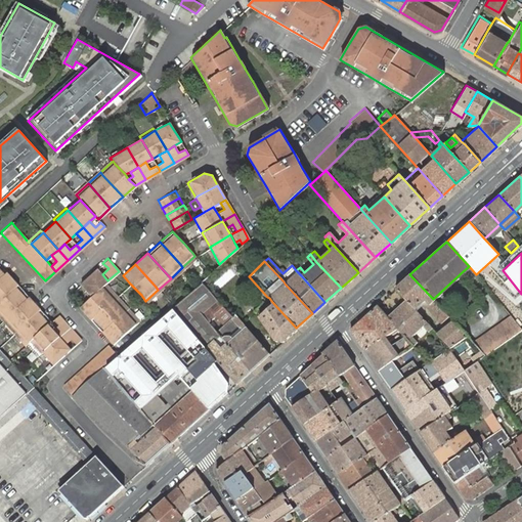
[(101,287),(104,284),(107,280),(102,274),(96,268),(80,284),(91,296),(101,287)]
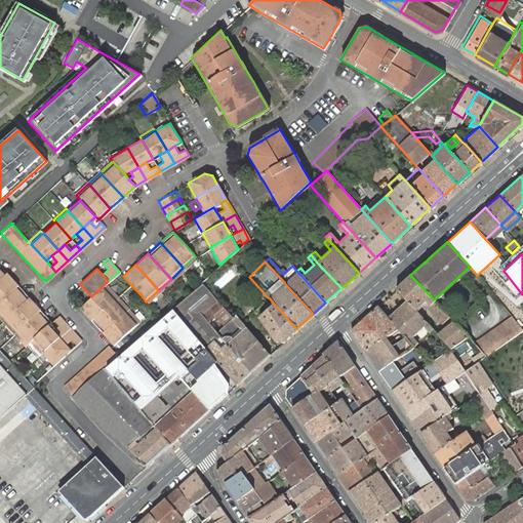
[(6,272),(3,274),(0,277),(0,299),(16,284),(6,272)]
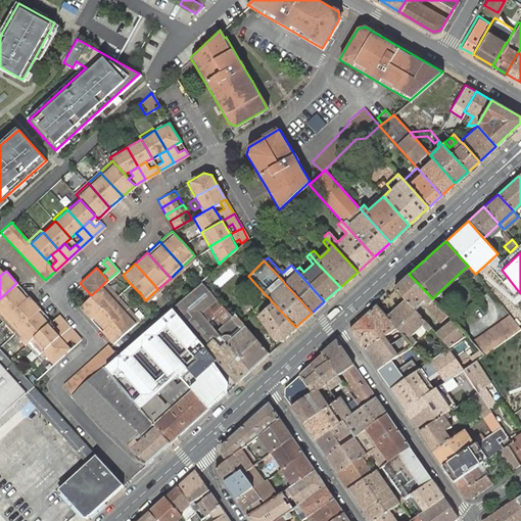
[(432,298),(409,274),(401,281),(393,288),(405,299),(413,309),(421,301),(439,321),(446,315),(432,298)]
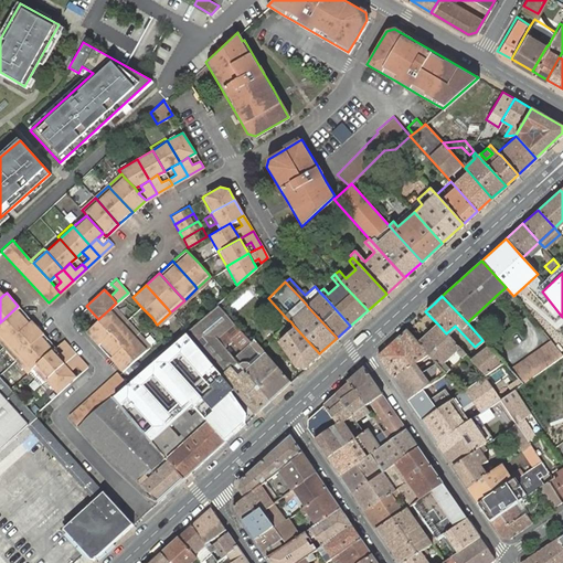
[(201,319),(187,330),(186,332),(202,353),(221,375),(253,414),(268,400),(244,370),(238,364),(236,361),(232,357),(223,347),(215,336),(232,321),(218,305),(214,307),(201,319)]
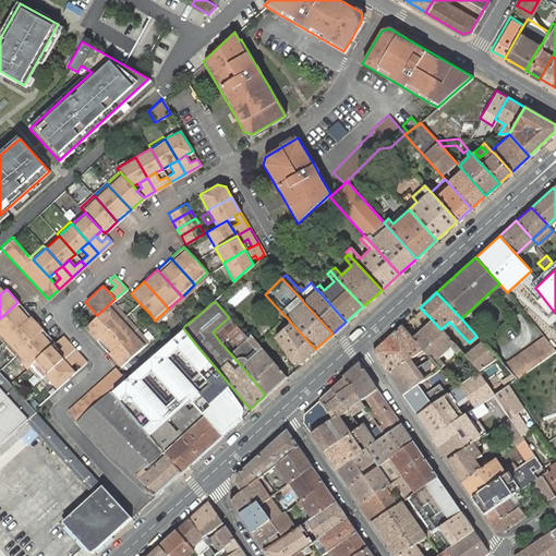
[(29,315),(17,302),(0,318),(0,336),(3,340),(7,337),(29,315)]
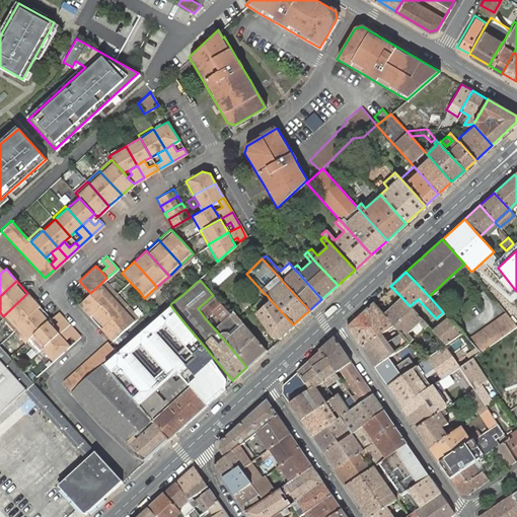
[(112,296),(115,293),(103,281),(100,284),(90,293),(78,304),(89,316),(112,296)]
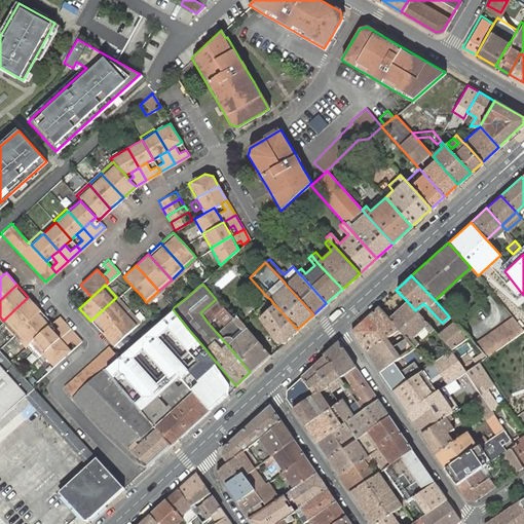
[(39,309),(28,297),(6,317),(3,321),(14,333),(17,330),(39,309)]
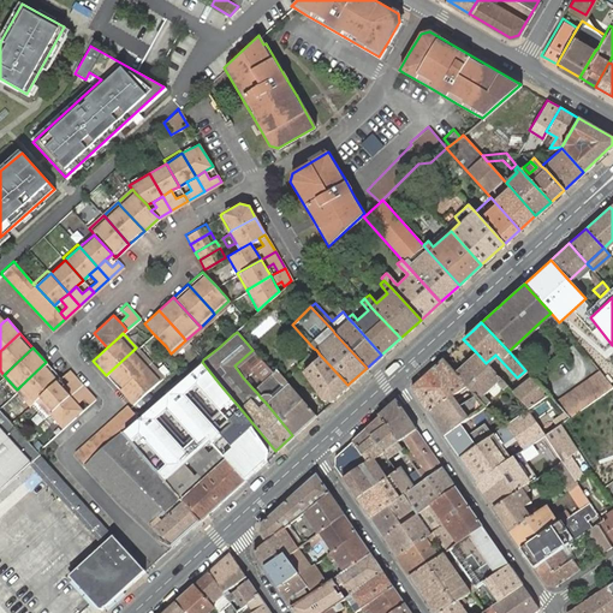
[(146,365),(149,362),(136,347),(132,351),(106,375),(119,390),(146,365)]
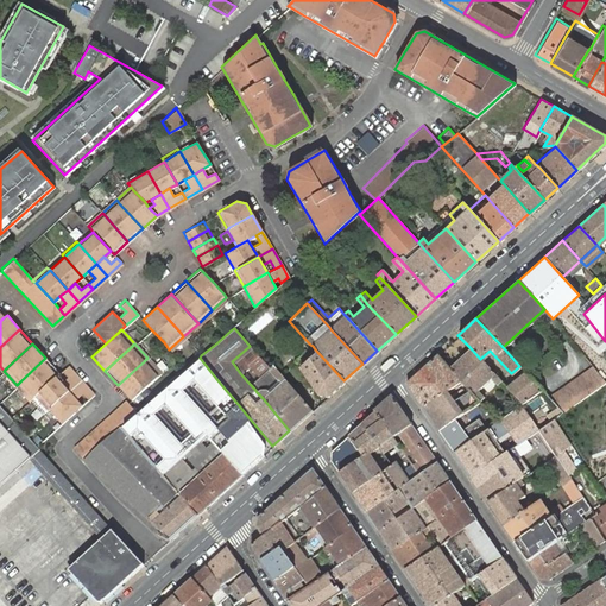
[(269,366),(250,346),(232,361),(240,373),(250,365),(259,374),(269,366)]
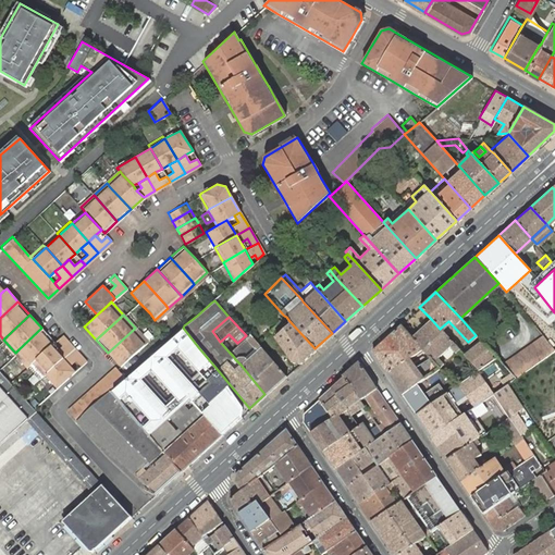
[(438,366),(438,367),(442,364),(436,357),(448,346),(454,353),(458,348),(445,334),(440,329),(431,319),(430,319),(422,325),(417,331),(411,336),(410,336),(421,348),(438,366)]
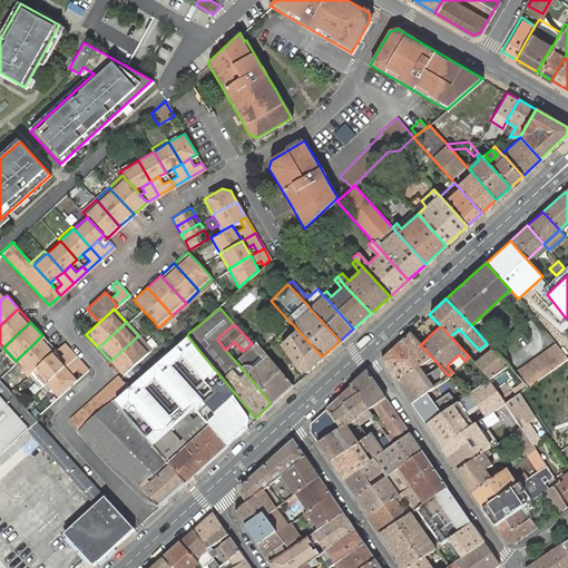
[(296,329),(280,344),(297,370),(306,371),(322,356),(296,329)]
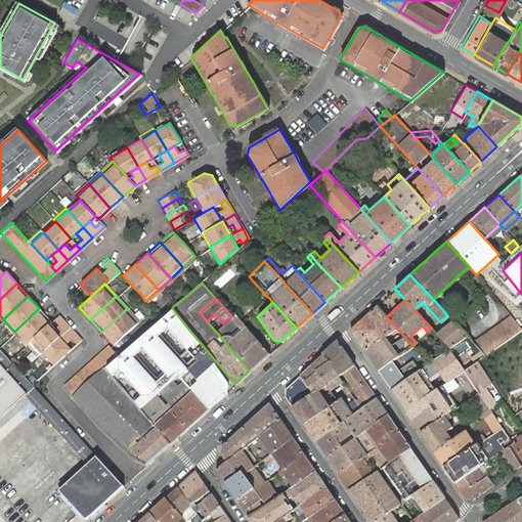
[(349,330),(363,350),(396,328),(386,316),(376,305),(349,329),(349,330)]
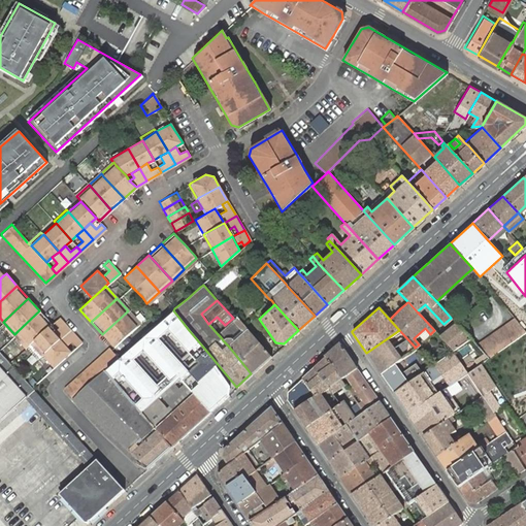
[(51,324),(39,310),(18,331),(14,334),(25,347),(29,343),(30,341),(47,326),(51,324)]
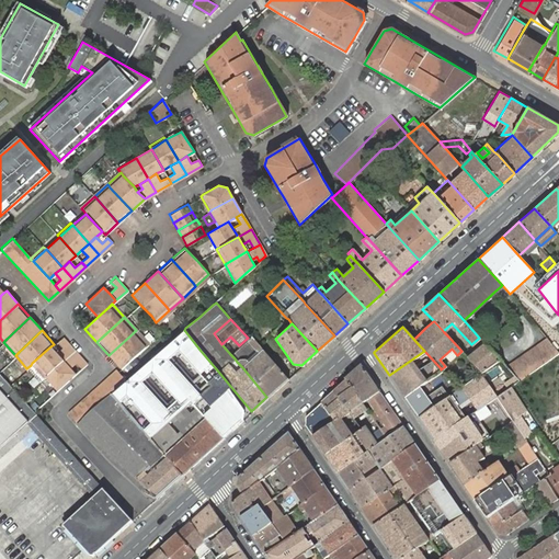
[(148,344),(136,330),(133,333),(109,355),(121,367),(121,368),(145,346),(148,344)]
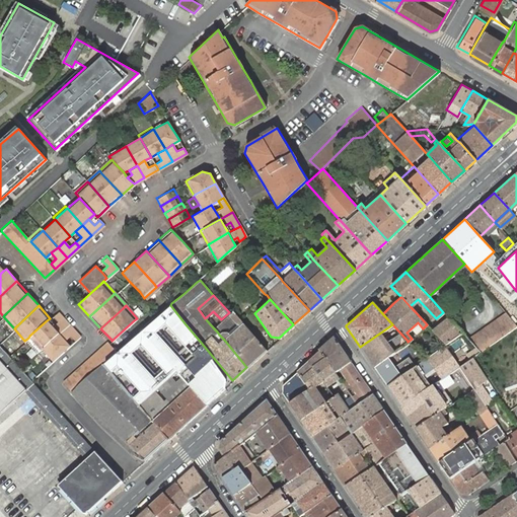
[(186,324),(170,305),(159,314),(117,352),(103,363),(137,403),(153,389),(156,386),(175,369),(187,382),(190,386),(206,404),(224,387),(225,380),(211,360),(186,324)]
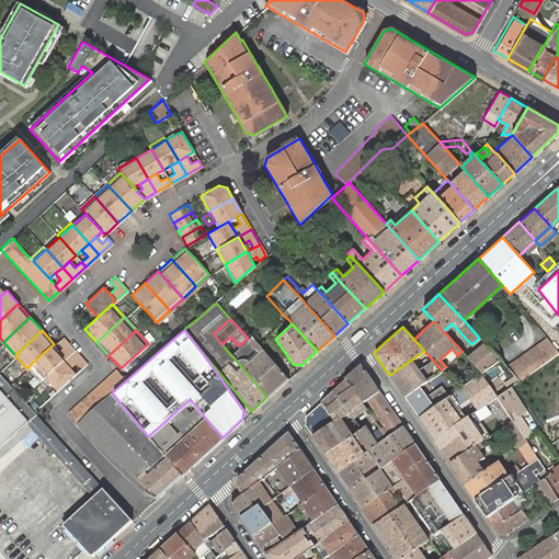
[(461,351),(463,352),(466,349),(457,338),(449,335),(448,337),(461,351)]
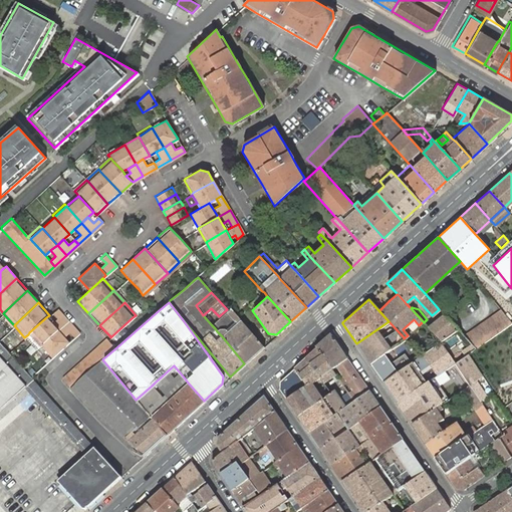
[(58,318),(52,324),(57,329),(63,324),(68,320),(57,308),(52,312),(58,318)]
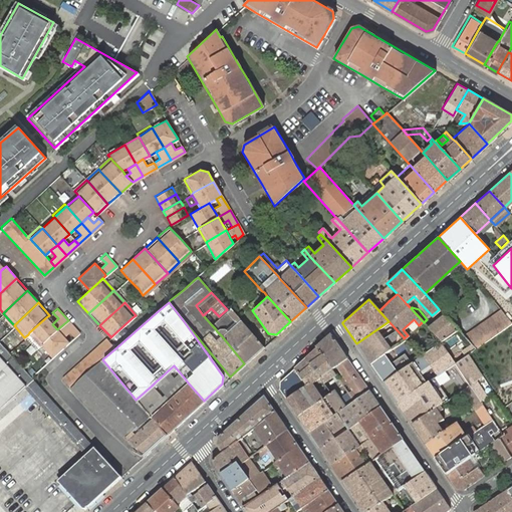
[(499,308),(462,334),(475,347),(511,322),(499,308)]
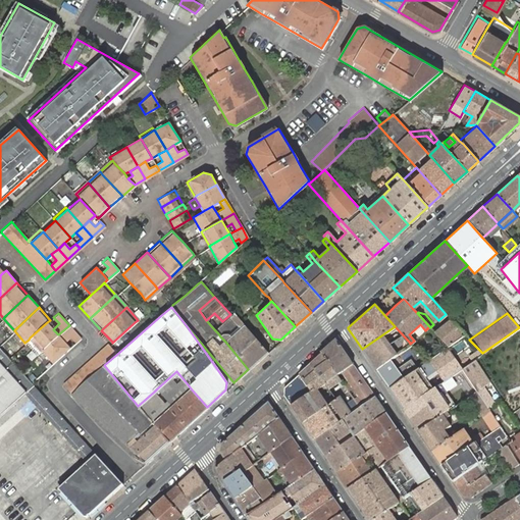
[(225,342),(248,369),(267,352),(238,317),(235,319),(230,314),(222,321),(214,329),(218,333),(220,336),(225,342)]
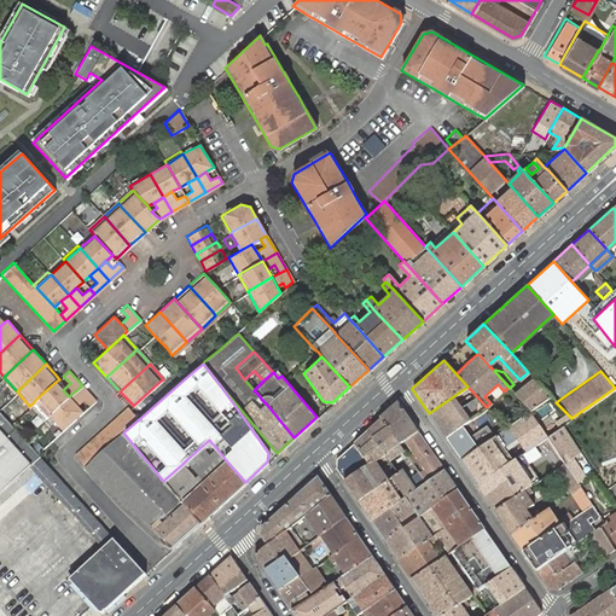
[(529,410),(550,395),(534,378),(515,393),(529,410)]
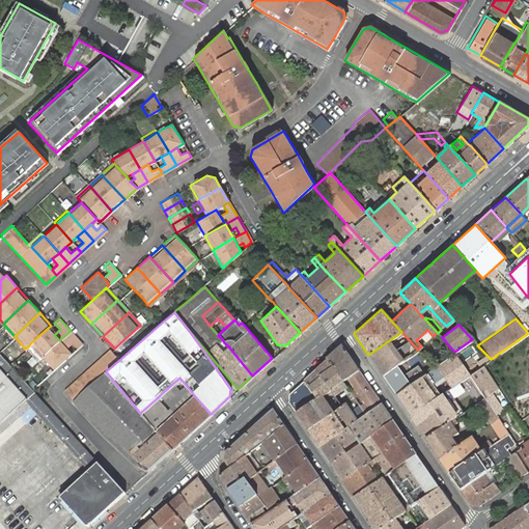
[(48,328),(30,343),(42,356),(59,340),(54,335),(48,328)]
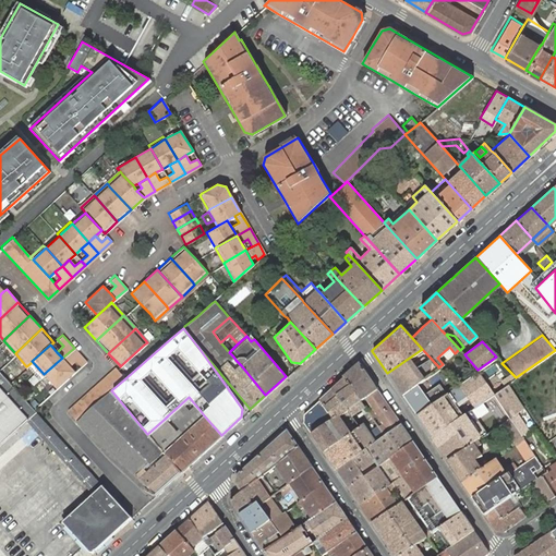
[(86,361),(74,348),(69,352),(62,358),(69,365),(75,359),(81,365),(86,361)]
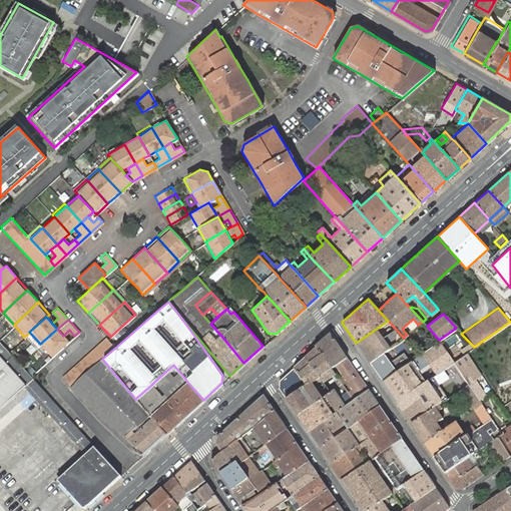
[(356,343),(368,361),(383,352),(397,342),(403,337),(388,321),(356,343)]
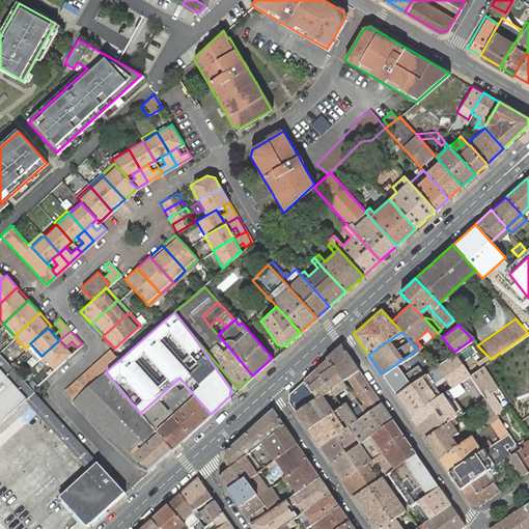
[(469,373),(482,364),(491,359),(477,345),(472,339),(454,352),(433,367),(424,373),(395,394),(410,416),(440,394),(446,390),(469,373)]
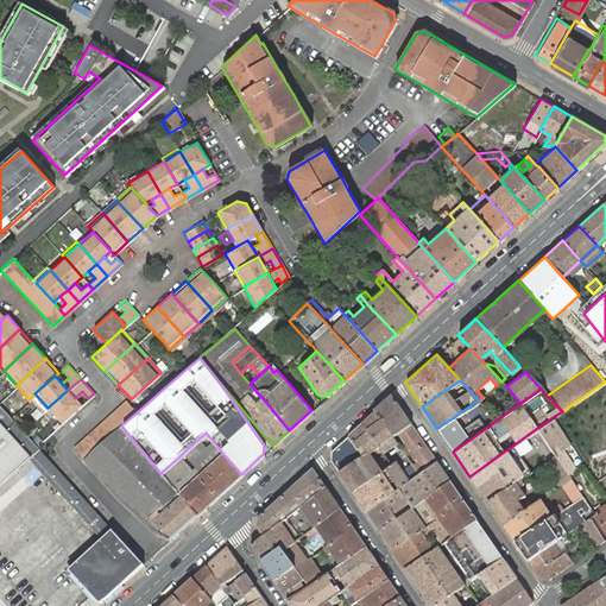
[(68,390),(48,408),(61,422),(81,405),(75,398),(68,390)]
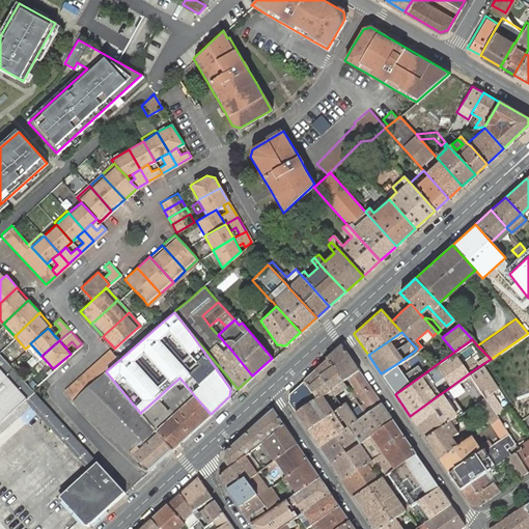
[(325,357),(326,359),(327,359),(342,381),(345,387),(350,384),(346,378),(358,369),(340,343),(325,357)]
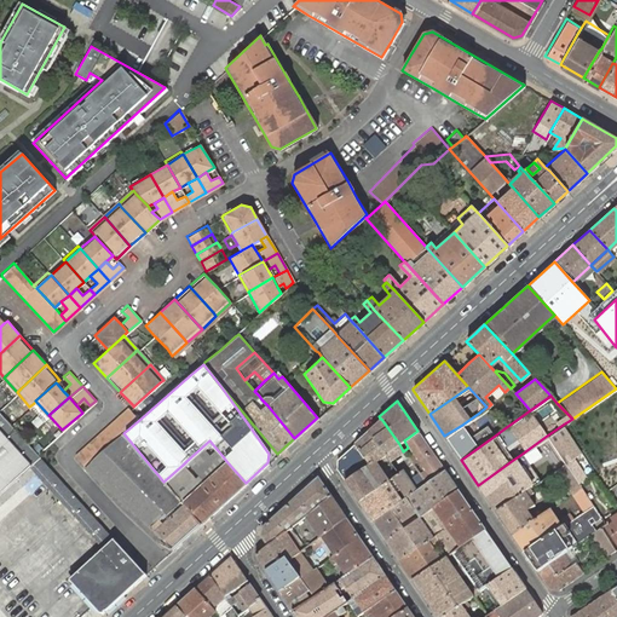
[(124,433),(139,420),(130,409),(127,407),(74,455),(85,466),(84,468),(124,433)]
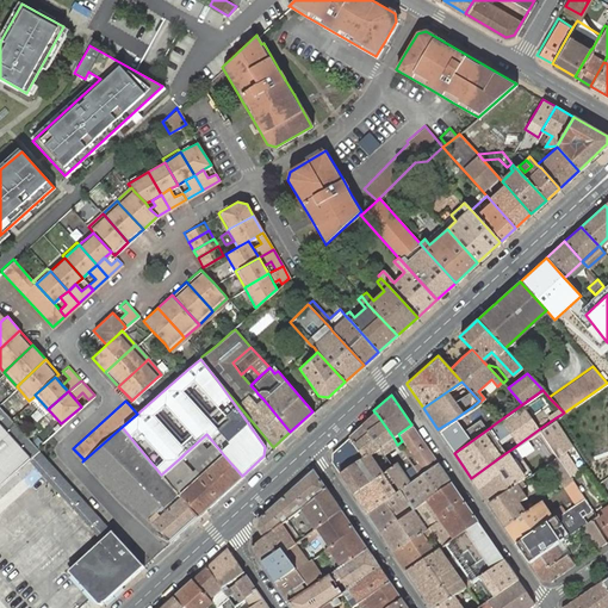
[(0,483),(28,459),(38,450),(36,447),(0,408),(0,483)]
